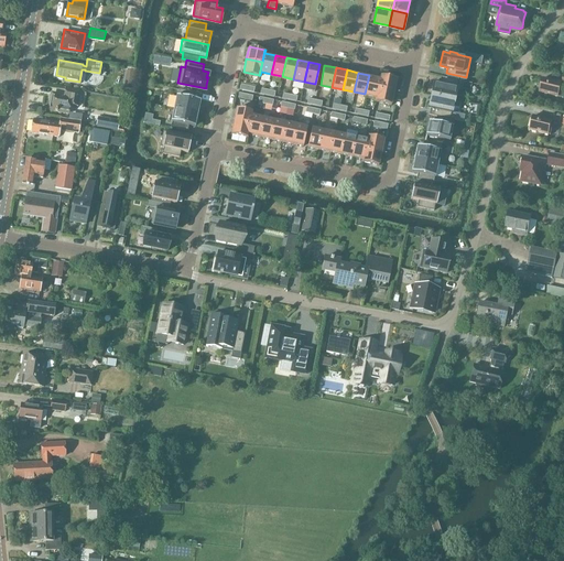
[(378,87),(380,74),(379,77),(369,75),(365,94),(376,96),(375,99),(376,99),(378,87)]
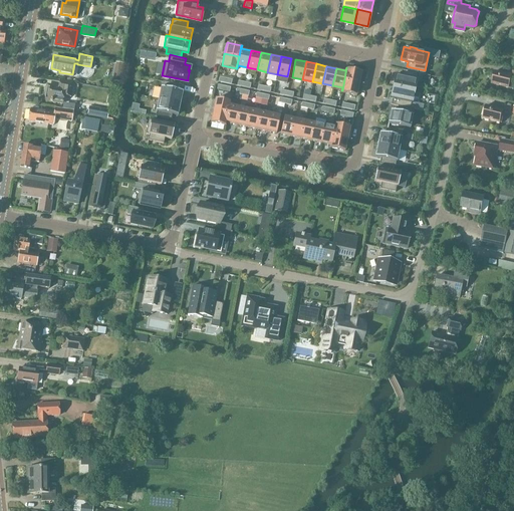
[(358,82),(361,70),(346,67),(344,79),(358,82)]
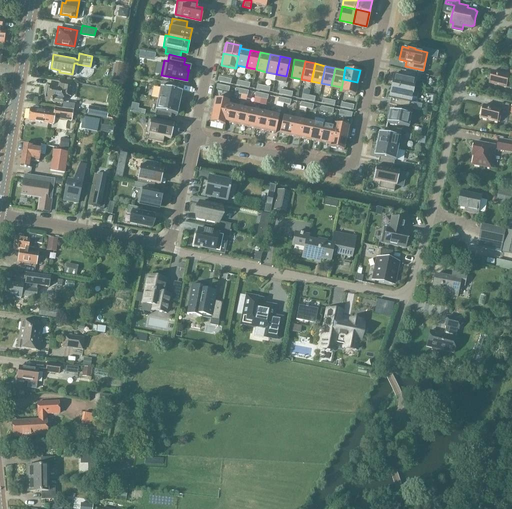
[(392,80),(391,84),(392,84),(413,89),(415,77),(414,77),(416,71),(400,68),(399,73),(393,72),(392,80)]
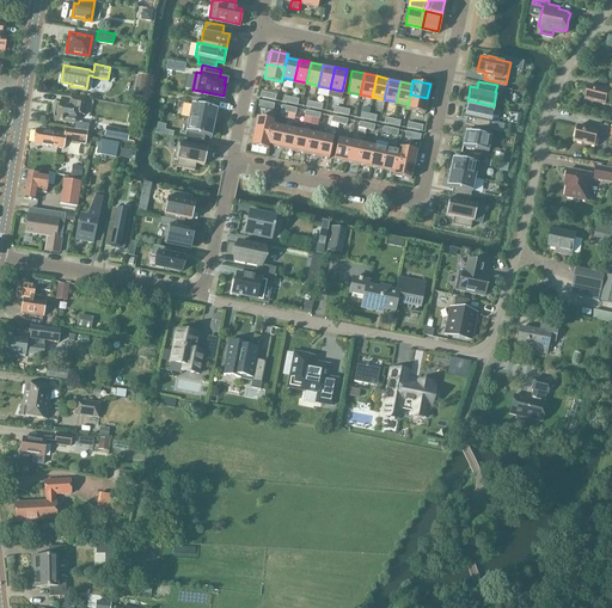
[(589,83),(585,97),(606,103),(611,104),(611,98),(611,87),(610,87),(589,83)]
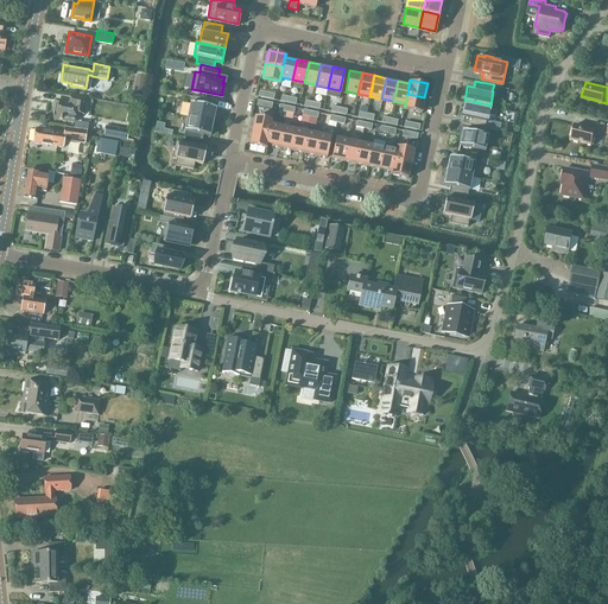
[(56,100),(56,101),(55,102),(52,115),(59,116),(58,118),(62,118),(74,119),(75,110),(83,112),(86,96),(71,94),(70,101),(59,99),(58,99),(57,99),(57,100),(56,100)]
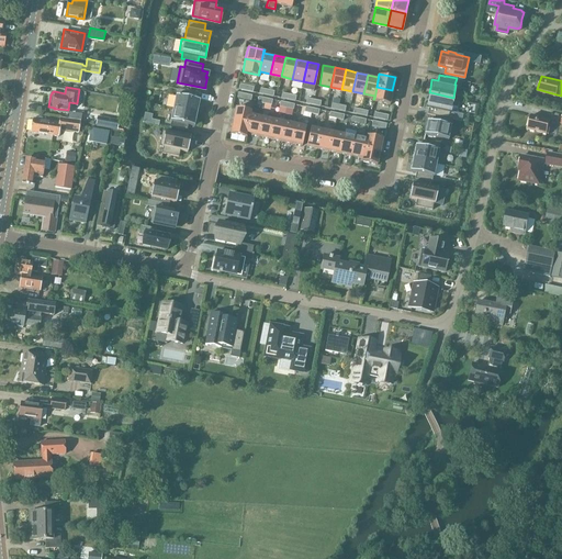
[(176,93),(173,107),(197,111),(200,98),(193,97),(194,90),(178,87),(177,93),(176,93)]
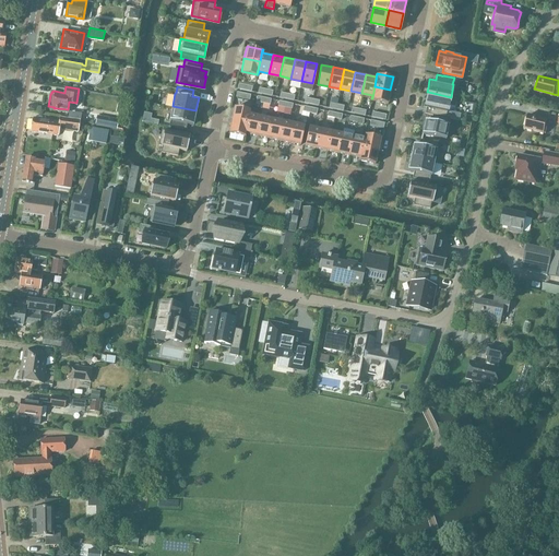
[(375,86),(372,98),(388,102),(390,90),(375,86)]
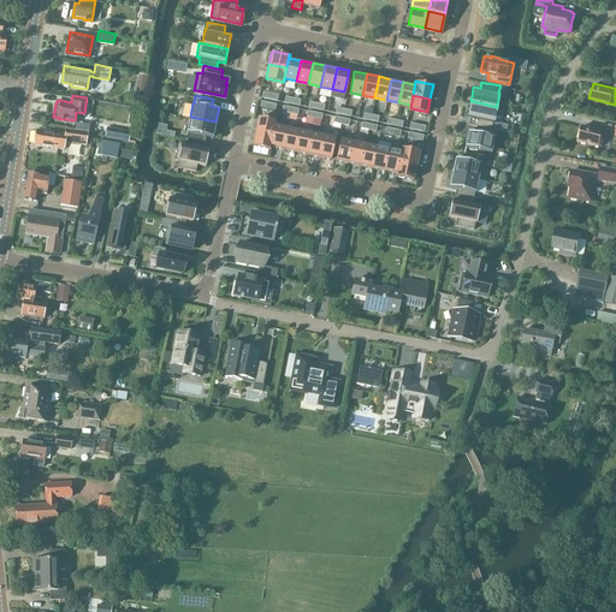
[(491,128),(492,120),(493,120),(497,107),(472,101),(471,101),(469,106),(467,116),(474,117),(473,124),(477,124),(491,128)]
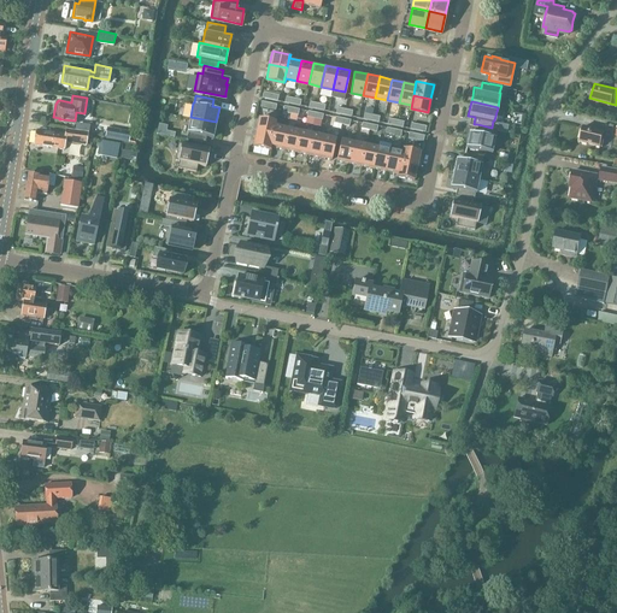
[(276,119),(258,116),(256,130),(272,134),(276,119)]
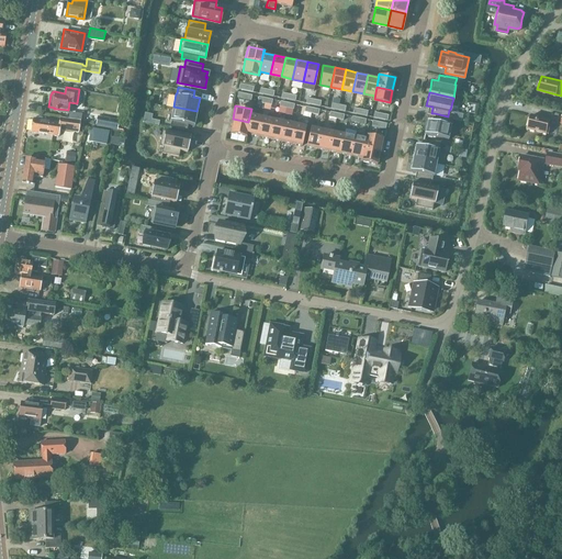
[(171,120),(170,125),(187,130),(188,123),(194,124),(197,111),(173,107),(170,119),(171,120)]
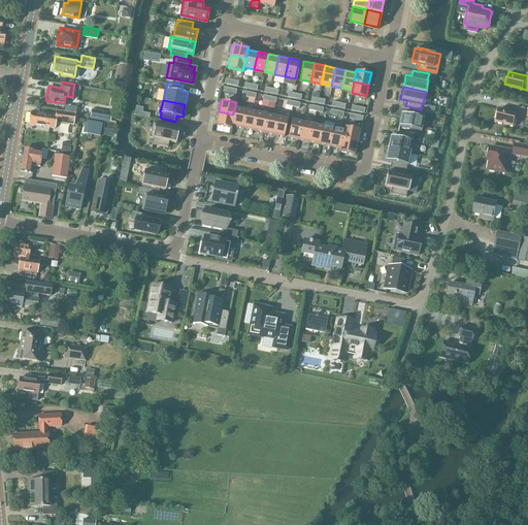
[(236,102),(233,115),(231,127),(232,124),(241,126),(245,108),(236,106),(236,103),(236,102)]
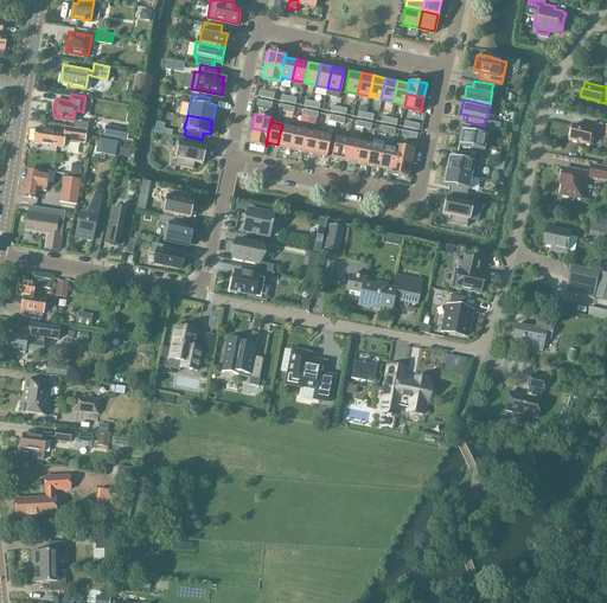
[(468,129),(461,128),(461,129),(459,142),(458,142),(484,148),(485,148),(484,147),(487,134),(486,134),(487,127),(484,126),(470,122),(468,129)]
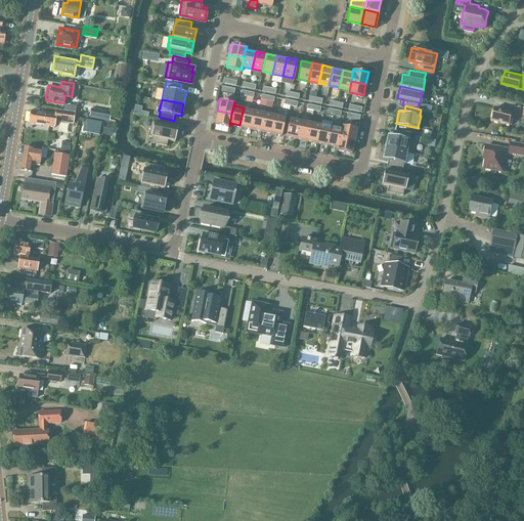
[(495,105),(492,118),(510,123),(513,110),(495,105)]
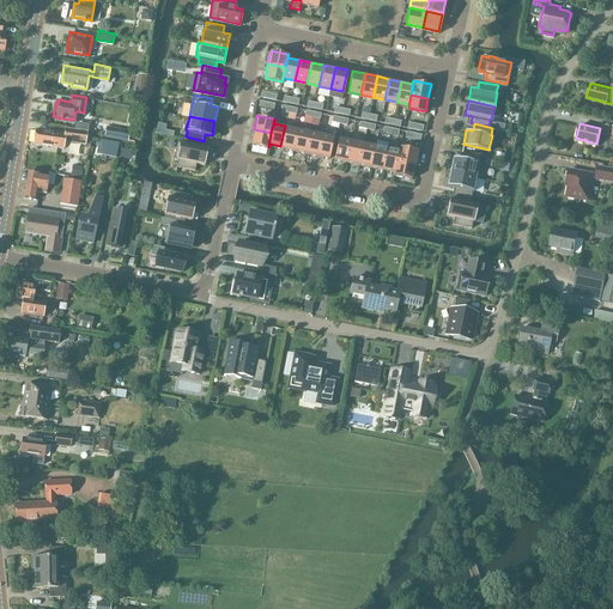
[(129,129),(108,125),(107,134),(127,139),(129,129)]
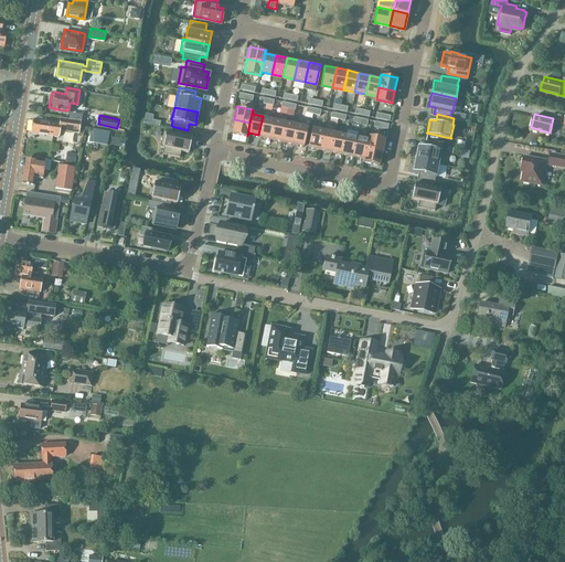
[(60,123),(33,119),(31,131),(59,135),(60,128),(78,131),(80,119),(61,116),(60,123)]
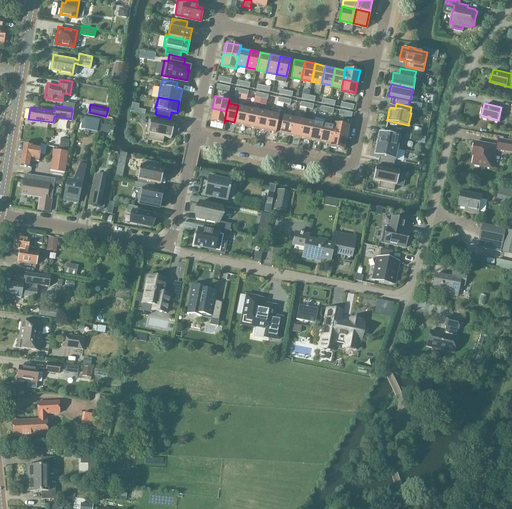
[(234,122),(244,124),(248,107),(238,105),(234,122)]
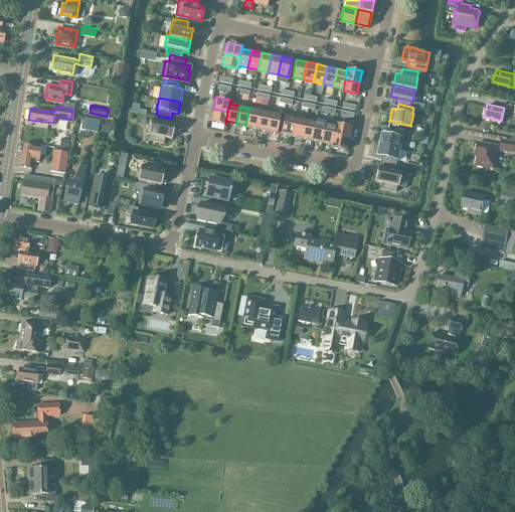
[(245,125),(255,127),(260,110),(249,108),(245,125)]
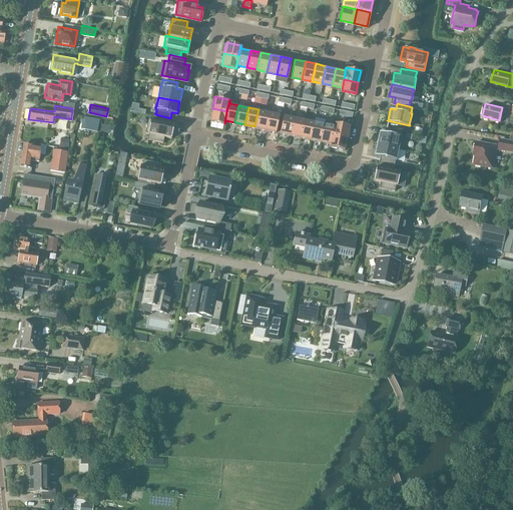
[(212,108),(209,120),(224,123),(226,111),(212,108)]
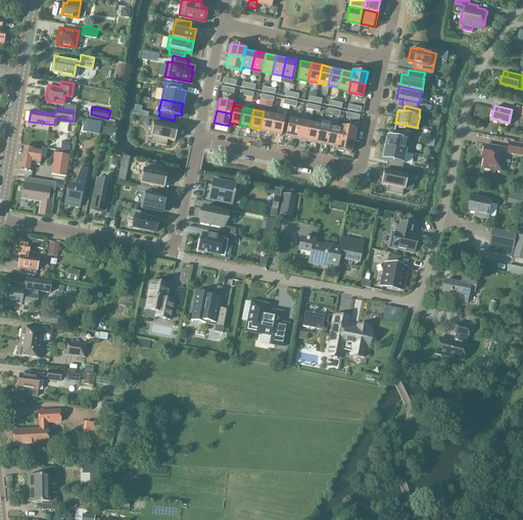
[(259,129),(270,131),(274,113),(264,111),(259,129)]
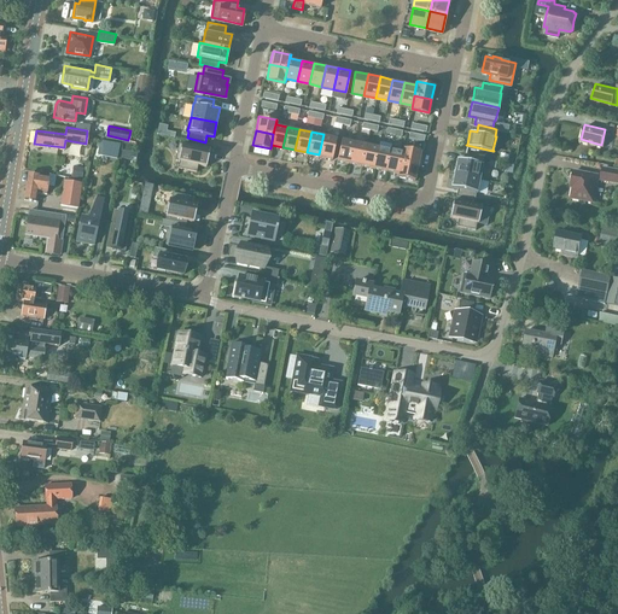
[(319,155),(332,158),(337,136),(324,134),(319,155)]
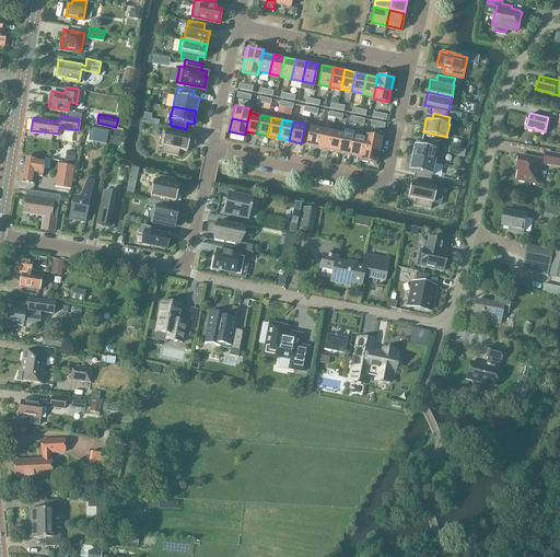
[(108,129),(91,125),(90,131),(98,134),(97,140),(106,142),(108,129)]
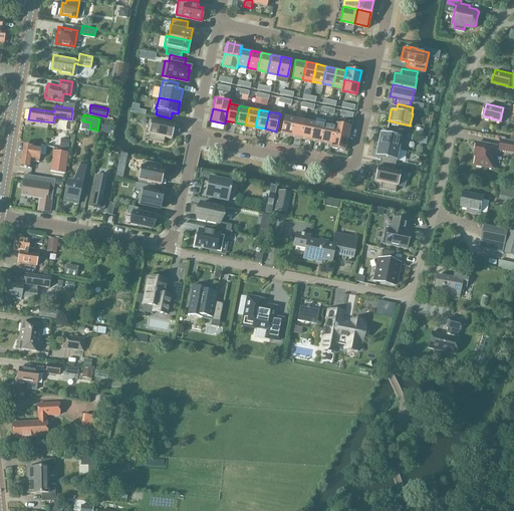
[(294,116),(284,114),(280,133),(291,135),(294,116)]
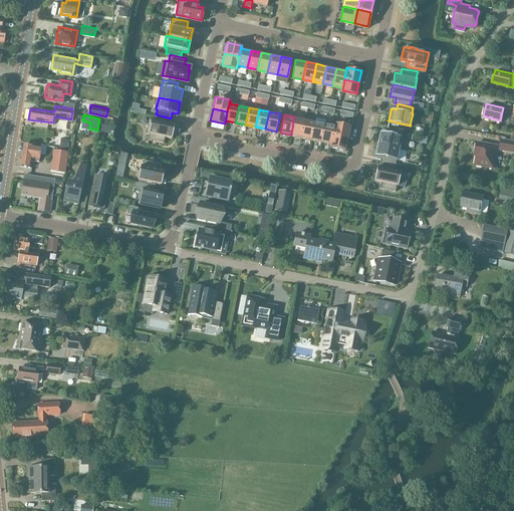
[(291,135),(301,137),(304,118),(294,116),(291,135)]
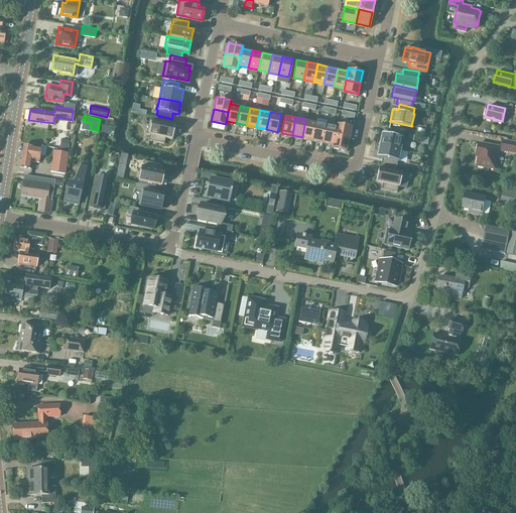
[(175,123),(149,118),(146,132),(150,133),(148,139),(164,142),(165,136),(172,137),(173,131),(175,123)]
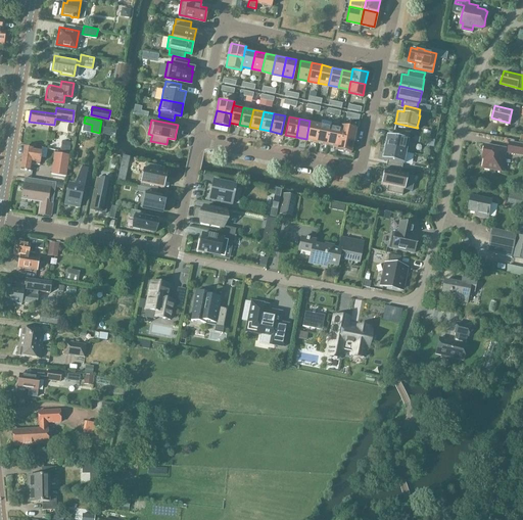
[(320,123),(310,121),(306,139),(317,141),(320,123)]
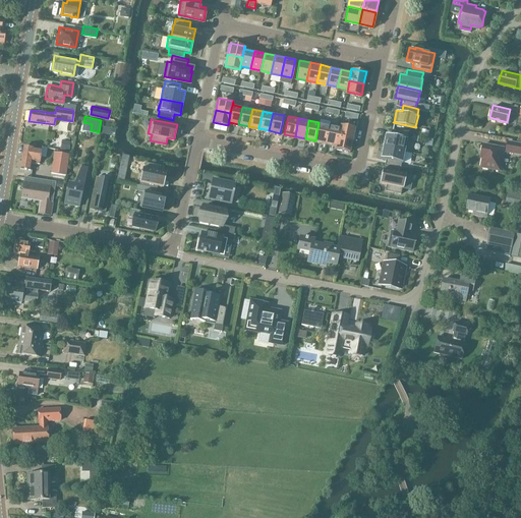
[(315,140),(326,142),(329,124),(319,122),(315,140)]
